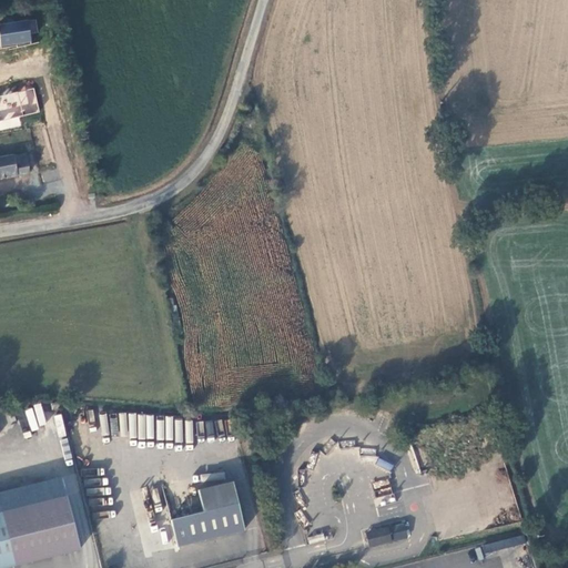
[(39,32),(37,20),(0,24),(0,31),(0,32),(0,50),(33,44),(32,32),(39,32)]
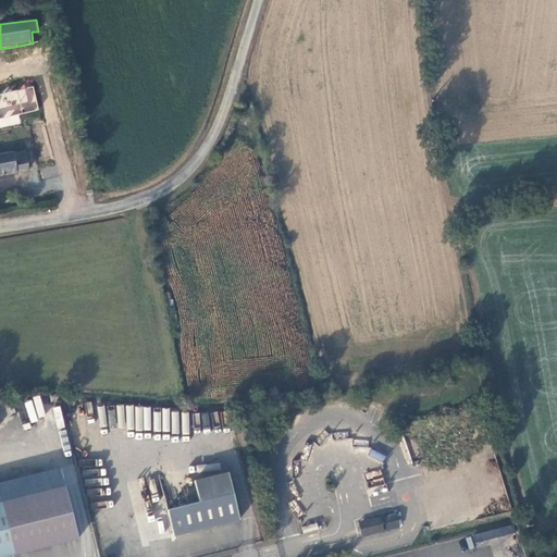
[(33,86),(0,93),(0,118),(39,110),(33,86)]
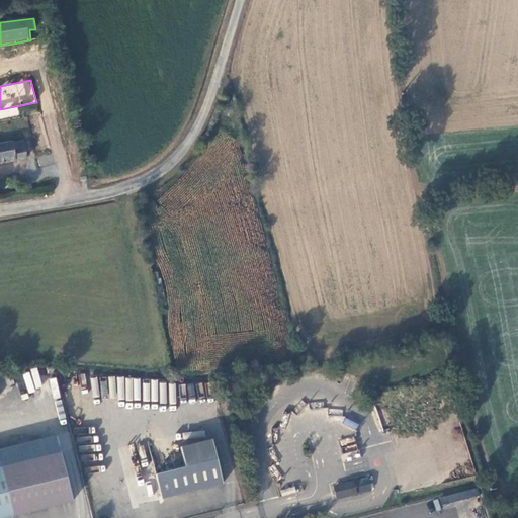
[(0,163),(27,159),(24,141),(0,144),(0,163)]
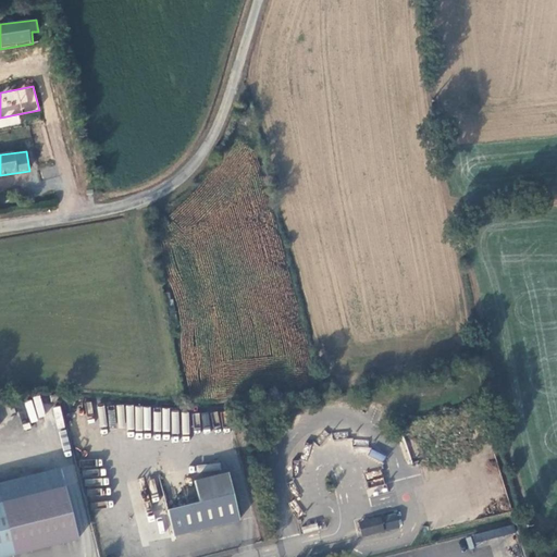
[(106,418),(107,425),(126,422),(124,415),(106,418)]
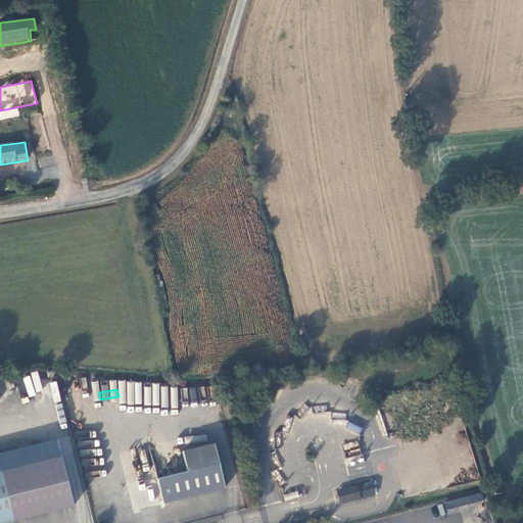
[(182,449),(187,469),(219,462),(214,441),(182,449)]
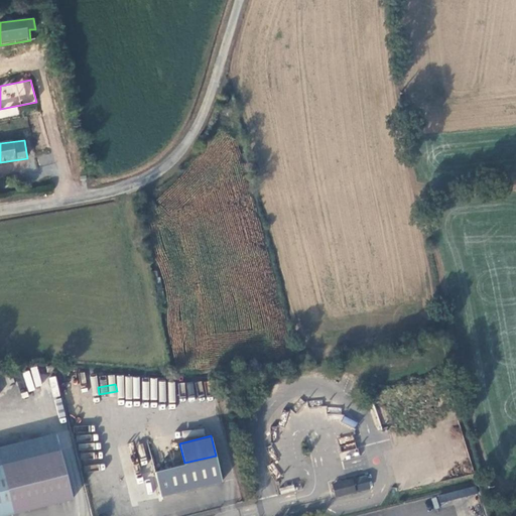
[(60,450),(0,466),(0,515),(4,515),(74,500),(60,450)]
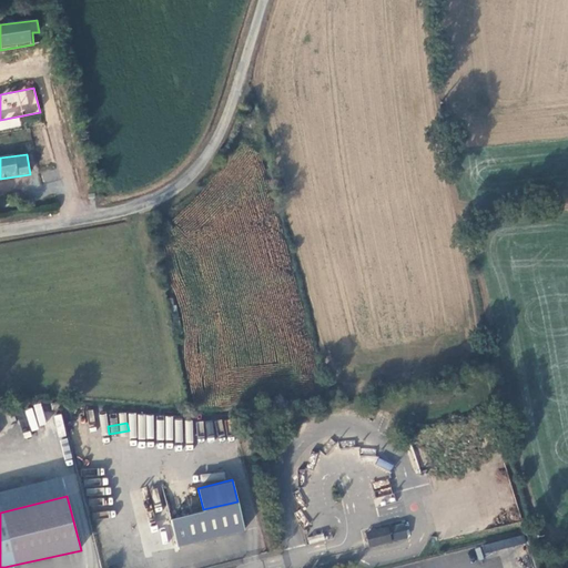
[(203,509),(170,517),(176,545),(244,529),(237,501),(203,509)]
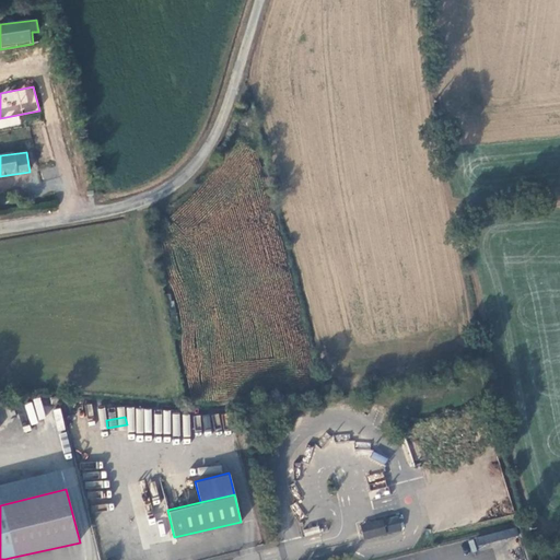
[(398,514),(360,524),(363,538),(401,528),(398,514)]
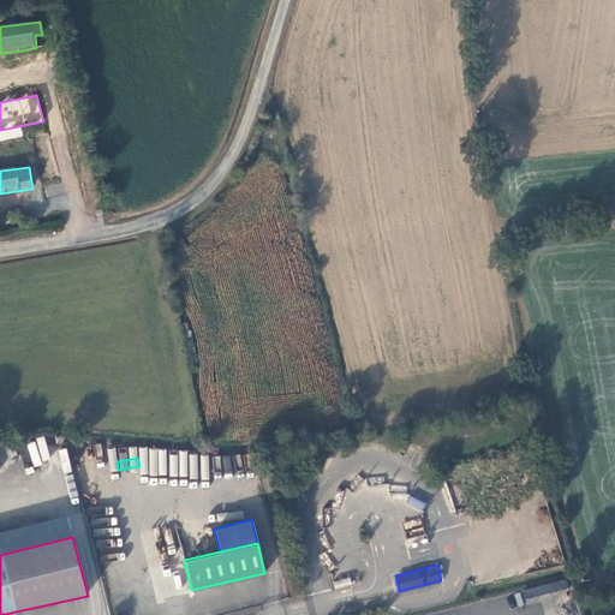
[(556,579),(555,587),(568,590),(569,580),(556,579)]
